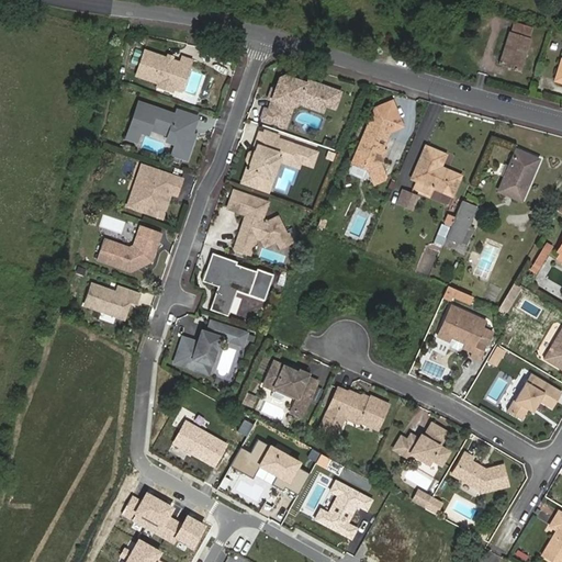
[(512,32),(509,32),(499,64),(521,70),(531,38),(530,37),(532,29),(514,23),(512,32)]
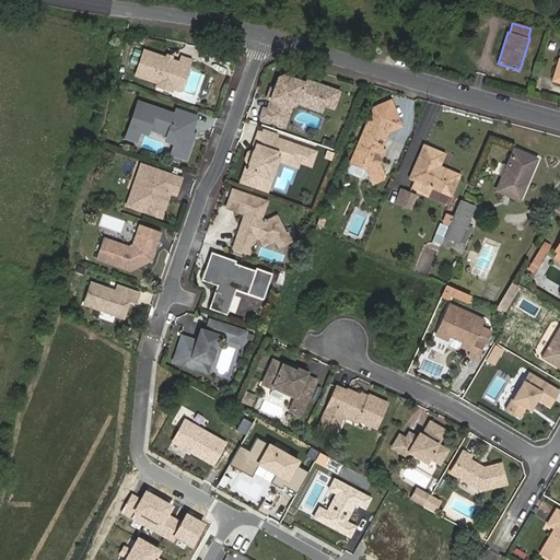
[(164,59),(142,51),(133,77),(156,83),(158,89),(163,90),(167,88),(178,91),(188,60),(179,58),(177,63),(170,60),(164,59)]
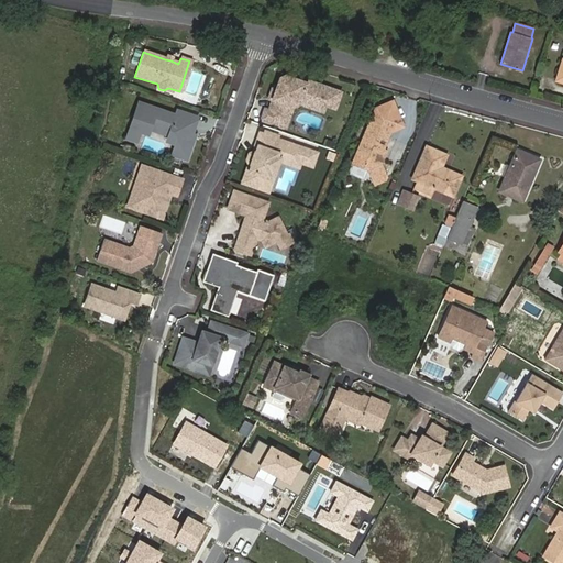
[(276,77),(260,119),(277,124),(287,96),(296,99),(297,97),(340,112),(346,96),(304,80),(302,83),(280,75),(276,77)]
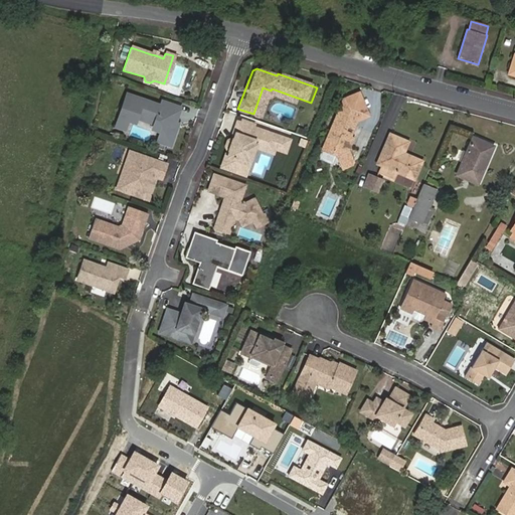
[(311,103),(272,89),(271,91),(263,88),(253,114),(256,116),(264,97),(270,95),(309,109),(311,103)]
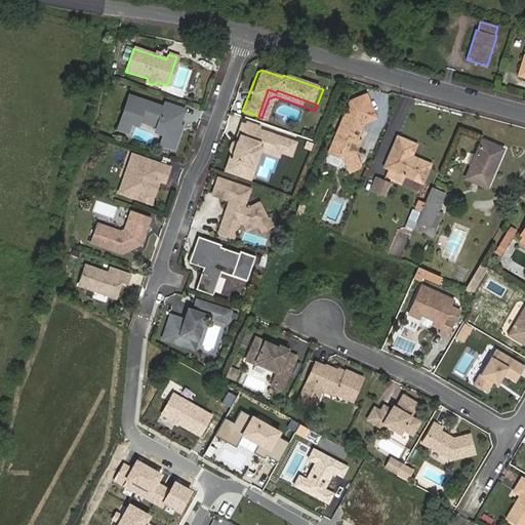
[(344,114),(335,133),(337,134),(333,143),(331,142),(327,153),(341,159),(347,175),(356,171),(358,166),(353,155),(357,147),(352,145),(355,139),(362,122),(374,118),(365,93),(351,99),(348,107),(345,114),(344,114)]
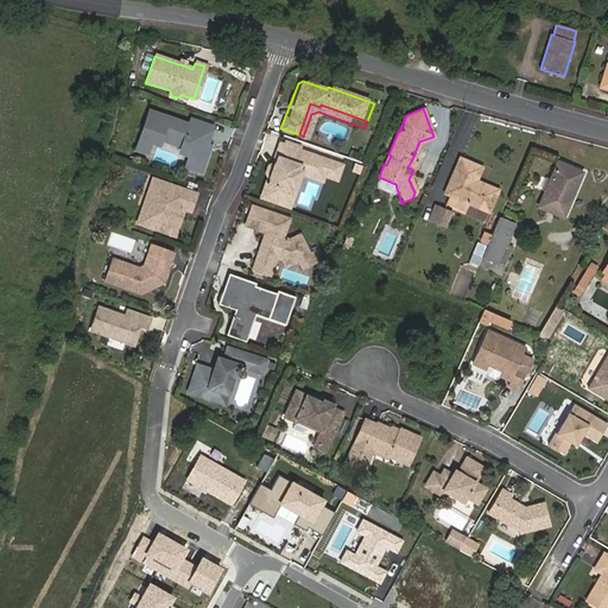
[(144,125),(135,149),(145,152),(149,143),(153,145),(159,141),(162,137),(181,143),(179,149),(182,154),(190,157),(187,168),(200,172),(207,151),(201,149),(202,145),(206,145),(211,127),(189,120),(188,125),(157,114),(152,127),(144,125)]
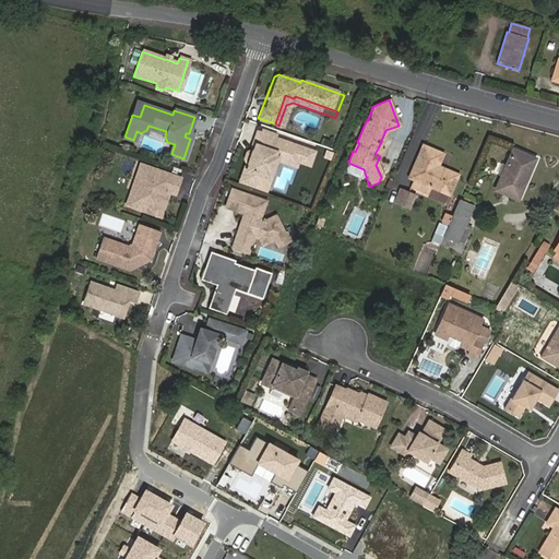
[(165,137),(166,131),(149,126),(146,130),(165,137)]
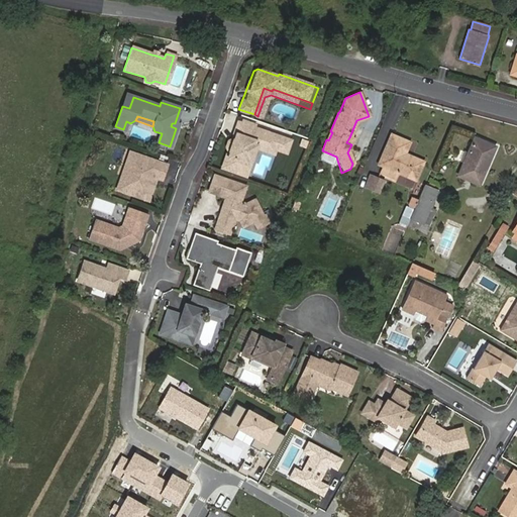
[(222,153),(217,166),(232,171),(237,160),(241,162),(247,143),(251,145),(252,142),(262,146),(263,143),(271,147),(281,150),(286,139),(249,126),(250,124),(239,120),(238,122),(234,120),(230,132),(233,133),(231,139),(227,148),(225,154),(222,153)]
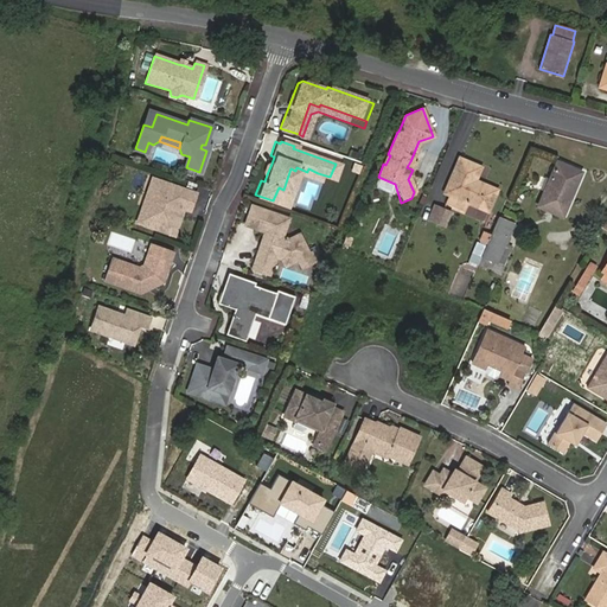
[(446,192),(448,193),(470,202),(489,210),(497,191),(474,180),(479,167),(460,159),(446,192)]
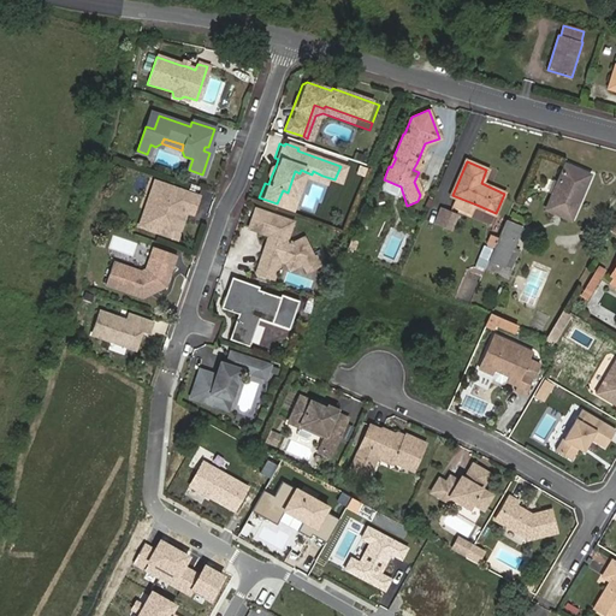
[(546,211),(572,221),(591,175),(566,165),(546,211)]
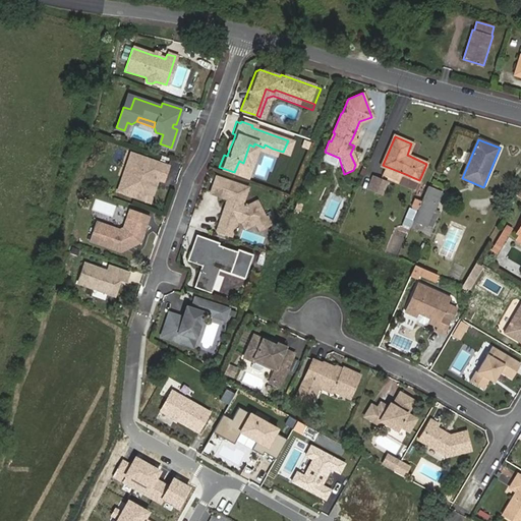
[(271,153),(273,149),(265,145),(264,148),(254,143),(253,147),(271,153)]
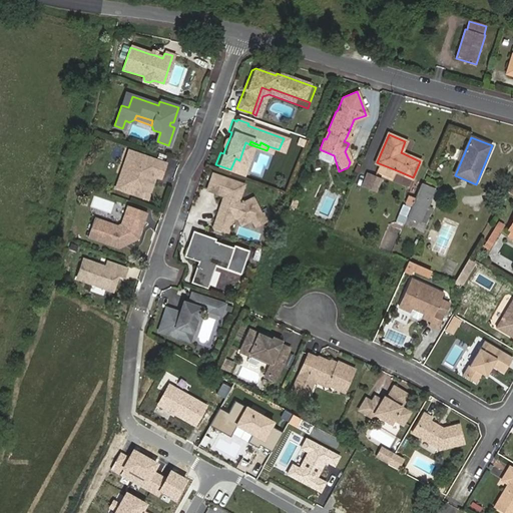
[(238,172),(249,144),(245,142),(239,160),(235,158),(230,169),(238,172)]
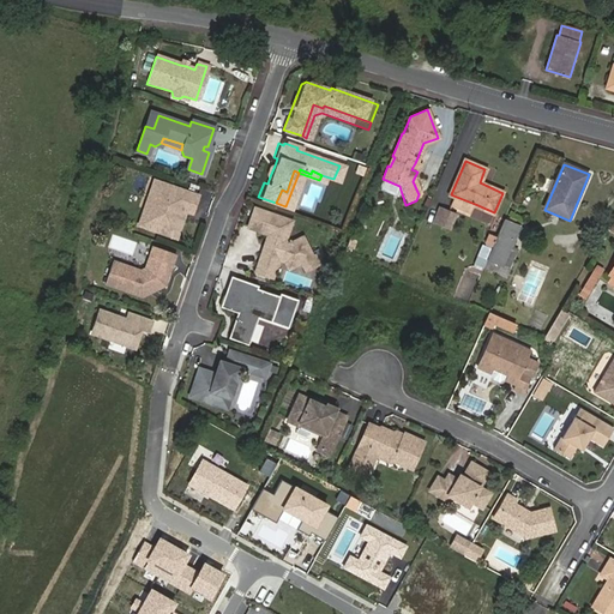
[(198,197),(154,182),(143,211),(149,212),(143,229),(173,239),(181,212),(185,212),(191,215),(198,197)]
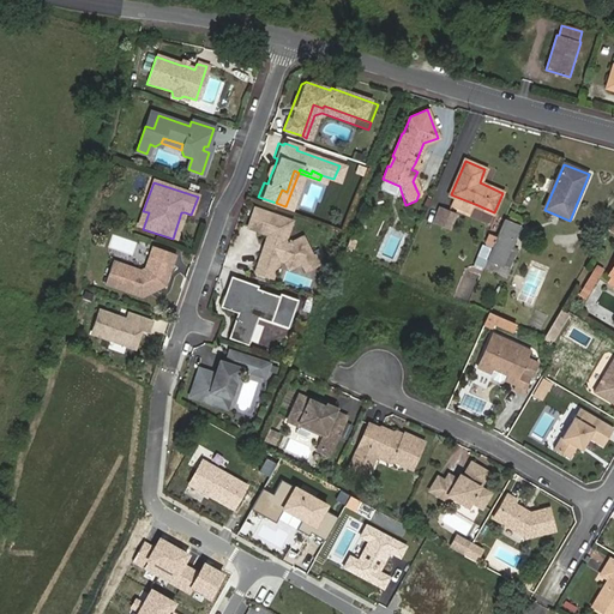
[(475,204),(453,196),(450,205),(470,214),(475,204)]
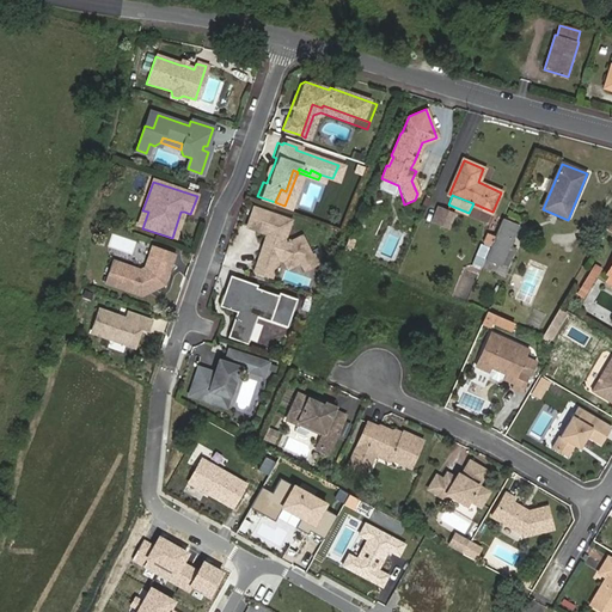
[(447,210),(438,206),(432,220),(441,224),(447,210)]
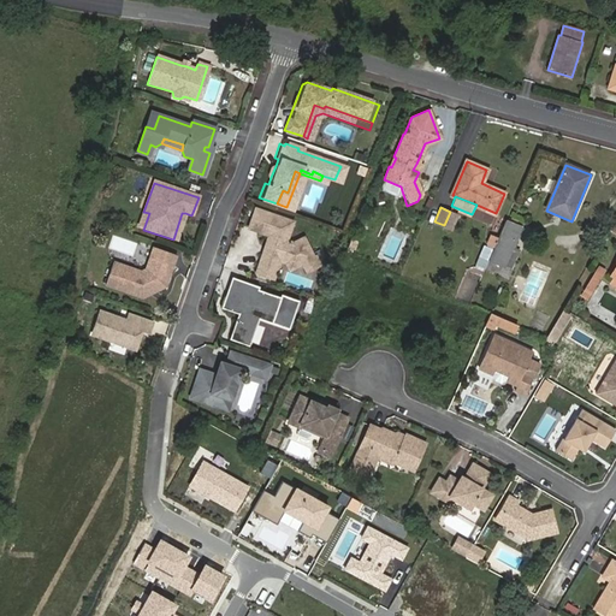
[(292,223),(255,211),(248,230),(268,237),(272,244),(267,259),(261,258),(255,273),(272,280),(279,261),(285,264),(289,271),(302,265),(313,260),(303,238),(292,244),(286,242),(292,223)]
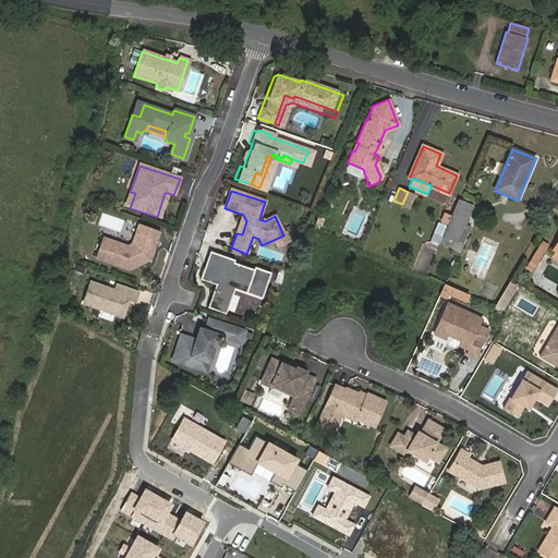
[(135,193),(130,192),(125,206),(130,208),(135,193)]
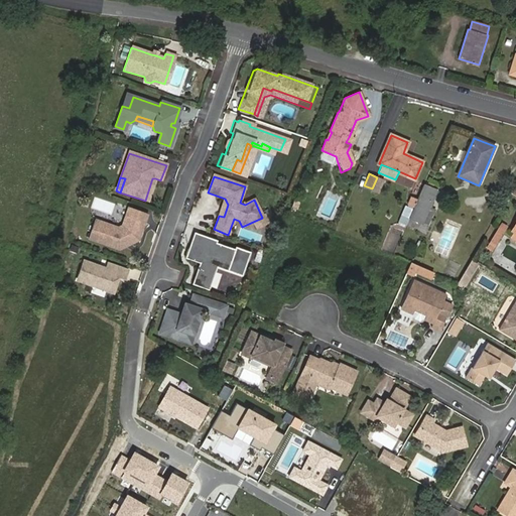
[(147,202),(155,178),(152,178),(145,201),(147,202)]
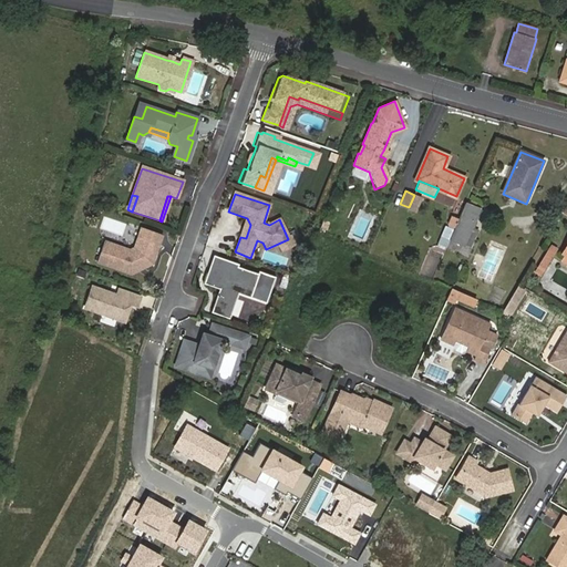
[(455,228),(447,247),(467,255),(477,233),(472,229),(480,209),(465,204),(455,228)]
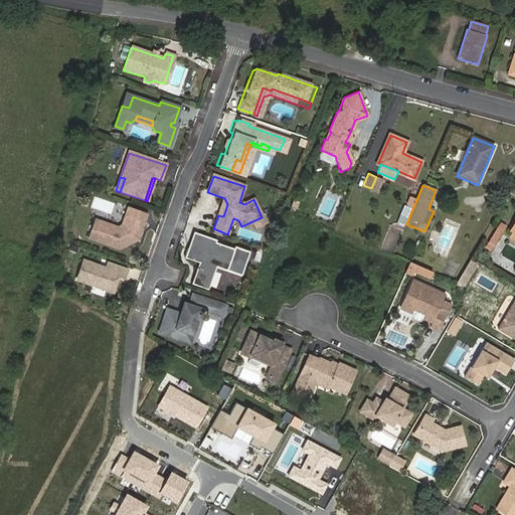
[(223,216),(227,204),(224,198),(218,215),(223,216)]
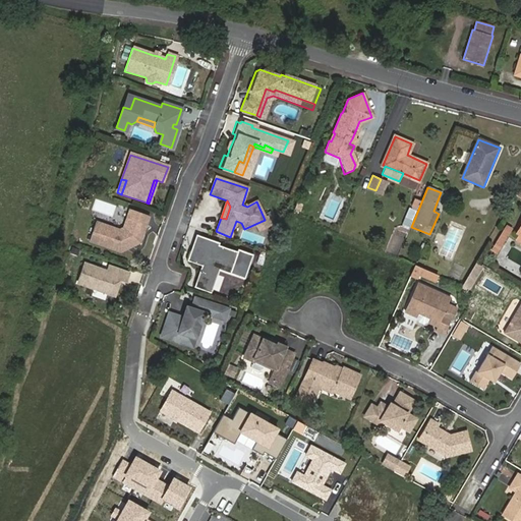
[(402,224),(411,228),(411,227),(418,210),(409,207),(402,224)]
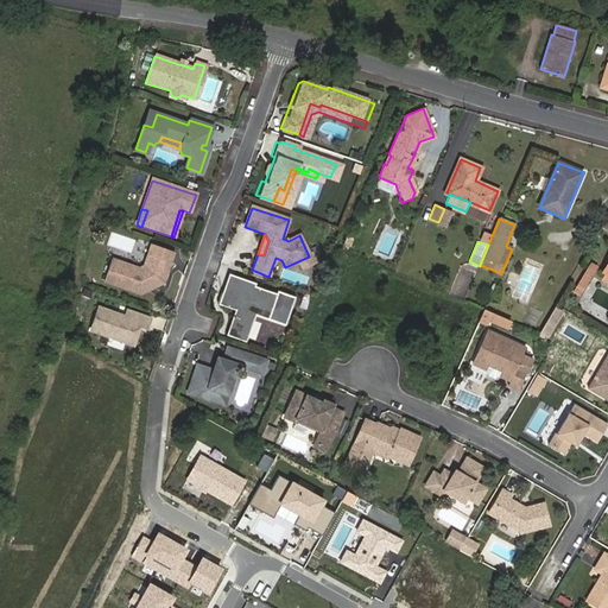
[(163,285),(173,254),(152,247),(144,268),(139,271),(112,263),(105,284),(141,296),(145,295),(145,289),(153,284),(158,287),(163,285)]
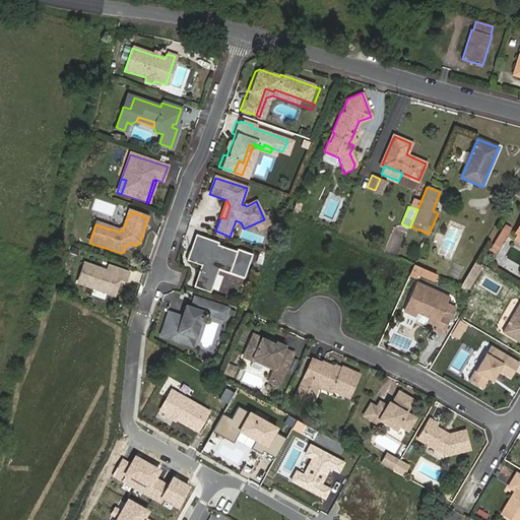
[(267,225),(264,219),(255,223),(258,230),(267,225)]
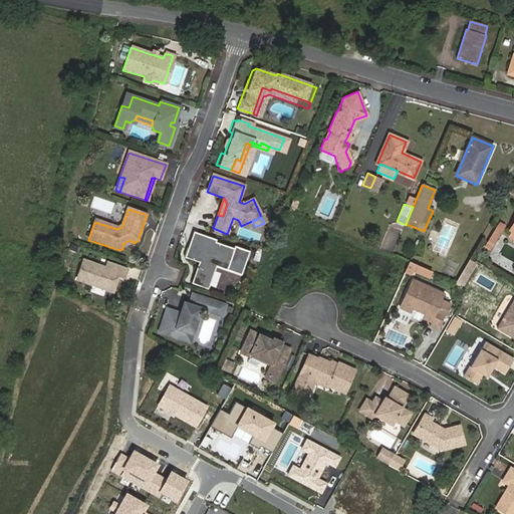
[(506,225),(500,221),(485,246),(491,250),(506,225)]
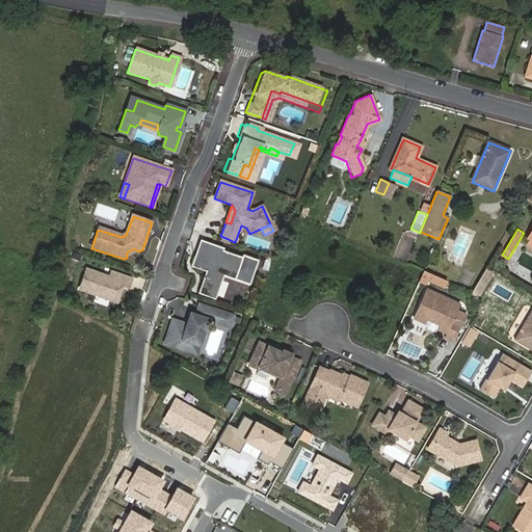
[(400,234),(398,257),(410,258),(411,235),(400,234)]
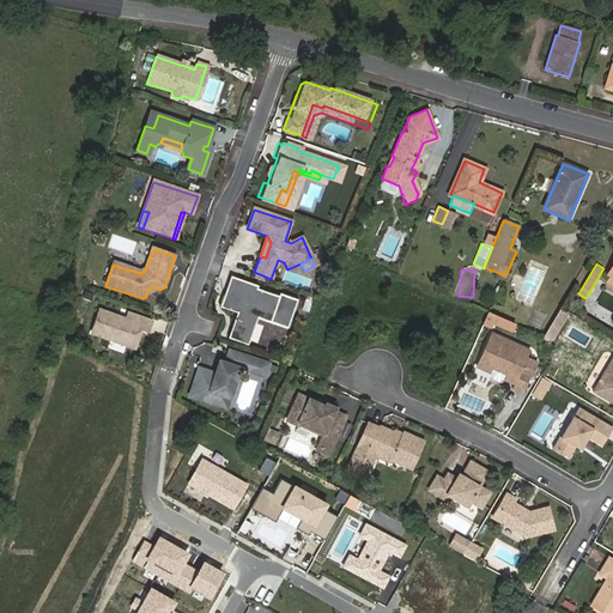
[(232,277),(225,296),(231,298),(237,279),(232,277)]
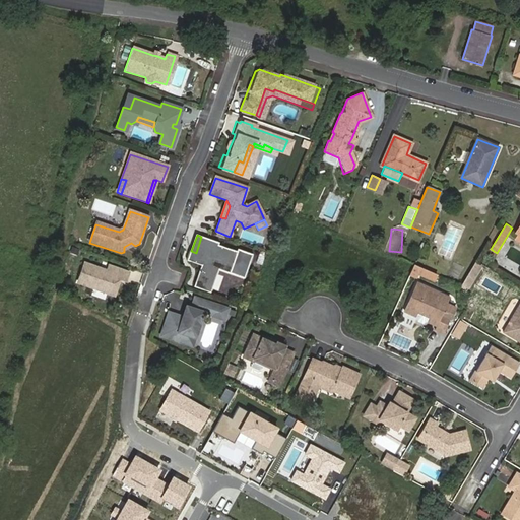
[(198,264),(190,286),(202,290),(212,262),(217,264),(228,268),(234,251),(216,245),(216,247),(214,247),(215,242),(201,237),(196,253),(191,251),(187,250),(184,259),(198,264)]
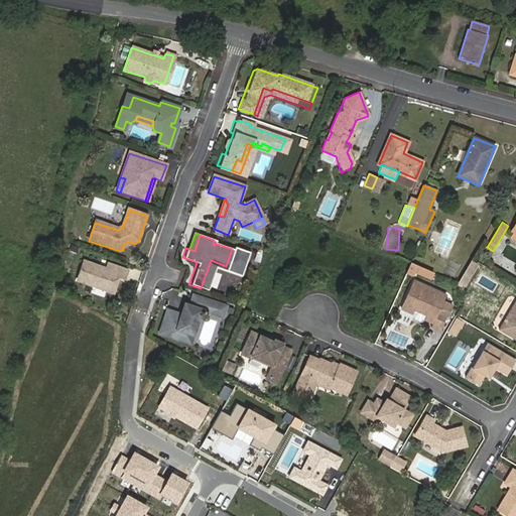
[(123,250),(134,244),(130,241),(123,245),(123,250)]
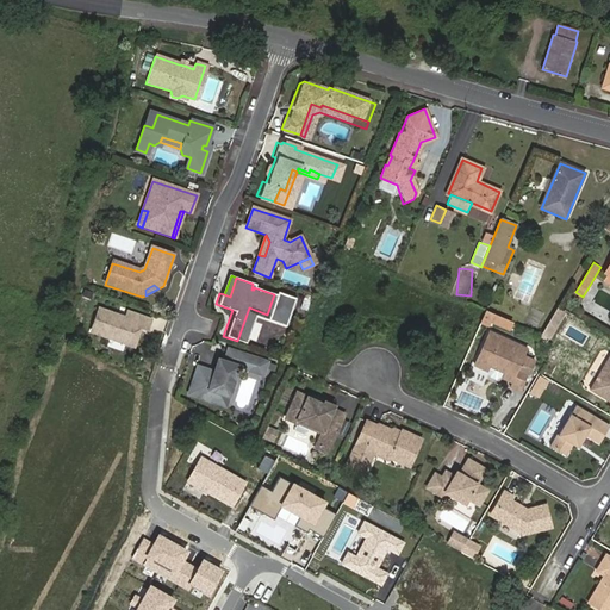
[(285,321),(292,298),(275,292),(274,294),(267,315),(285,321)]
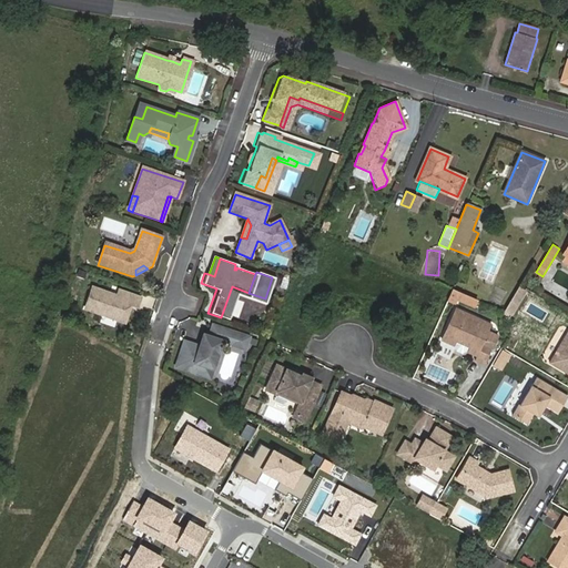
[(567,274),(564,273),(557,283),(567,288),(567,274)]
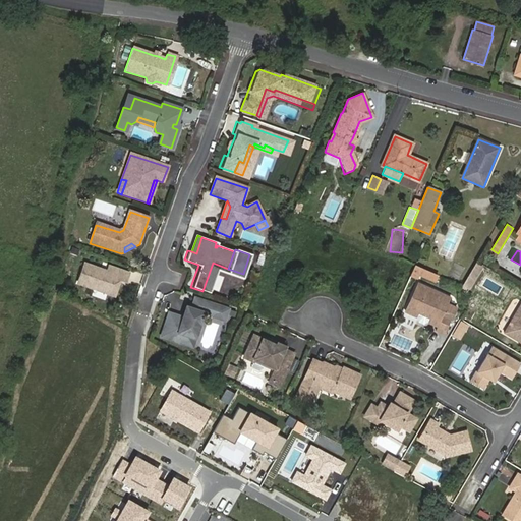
[(483,264),(477,259),(470,271),(477,275),(483,264)]
